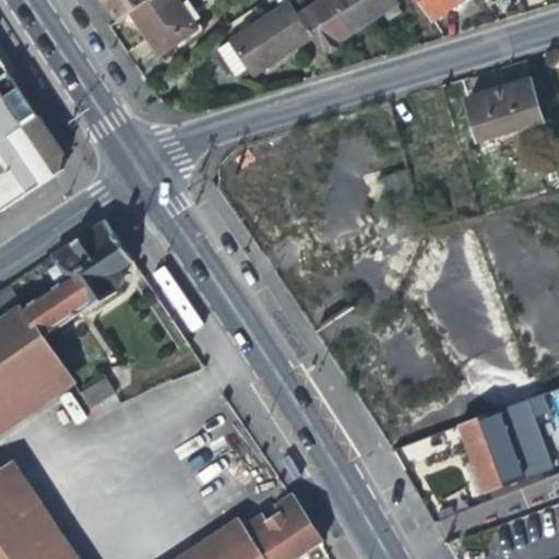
[(99,0),(115,22),(128,14),(147,0),(99,0)]
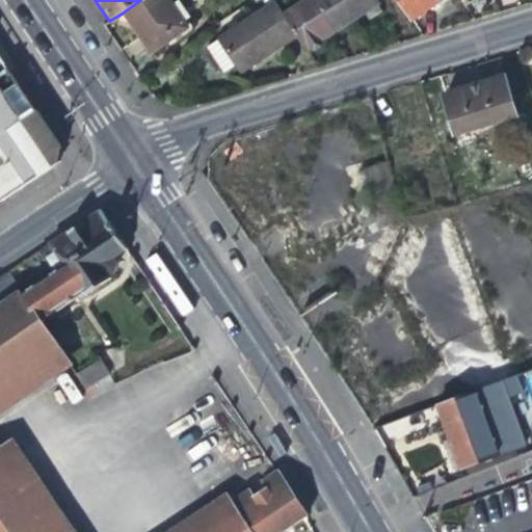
[(164,0),(140,0),(122,14),(138,36),(149,53),(184,29),(164,0)]
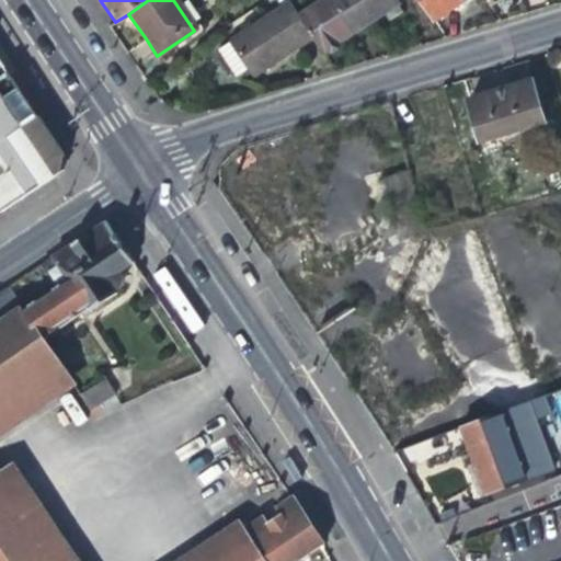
[(352,0),(325,0),(298,19),(311,38),(323,57),(347,41),(369,25),(352,0)]
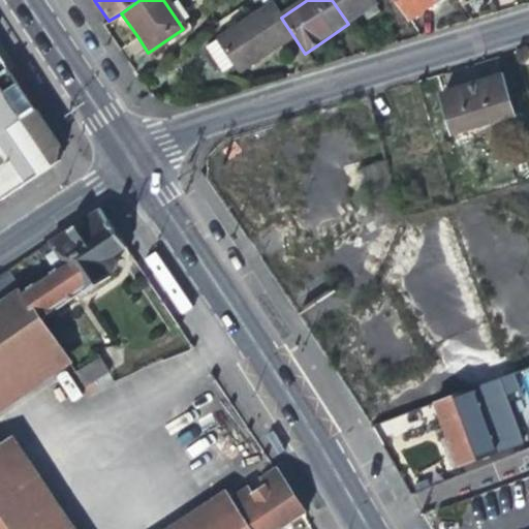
[(369,0),(332,0),(348,24),(363,13),(374,6),(369,0)]
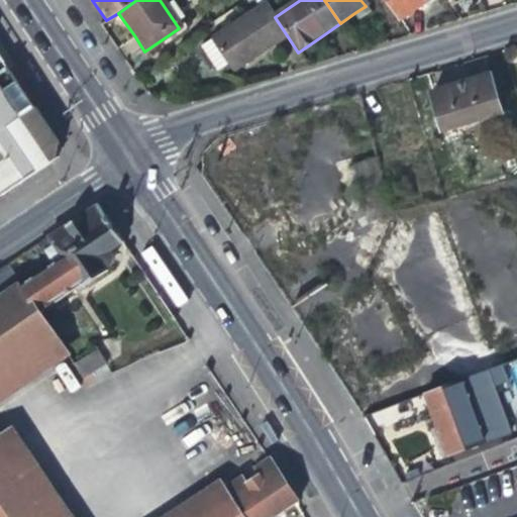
[(424,6),(432,0),(383,0),(399,23),(424,6)]
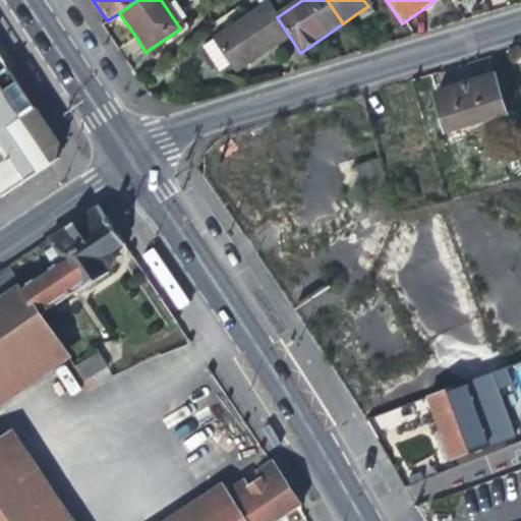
[(262,54),(289,36),(277,17),(268,3),(198,49),(216,74),(227,68),(231,73),(262,54)]
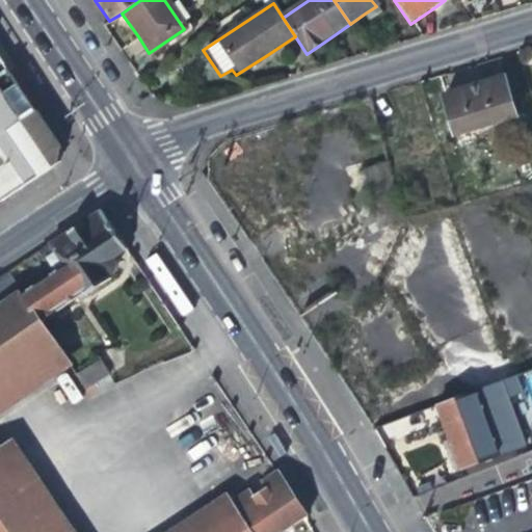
[(0,77),(10,71),(0,55),(0,77)]
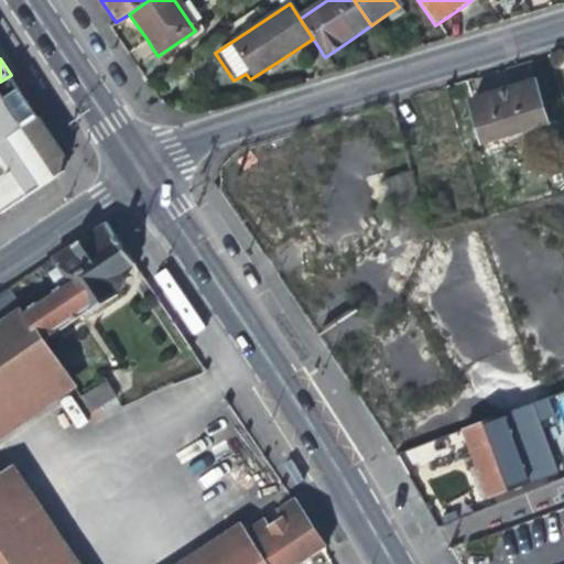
[(0,82),(0,143),(40,117),(28,99),(11,75),(0,82)]
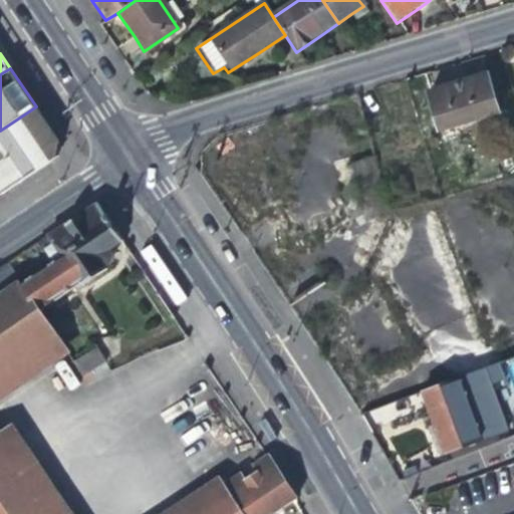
[(460,82),(430,91),(441,131),(499,113),(487,74),(460,82)]
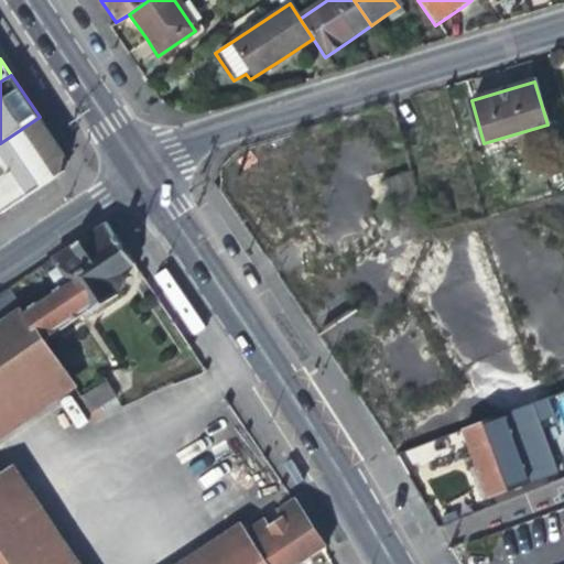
[(56,141),(40,117),(0,143),(0,210),(72,164),(56,141)]
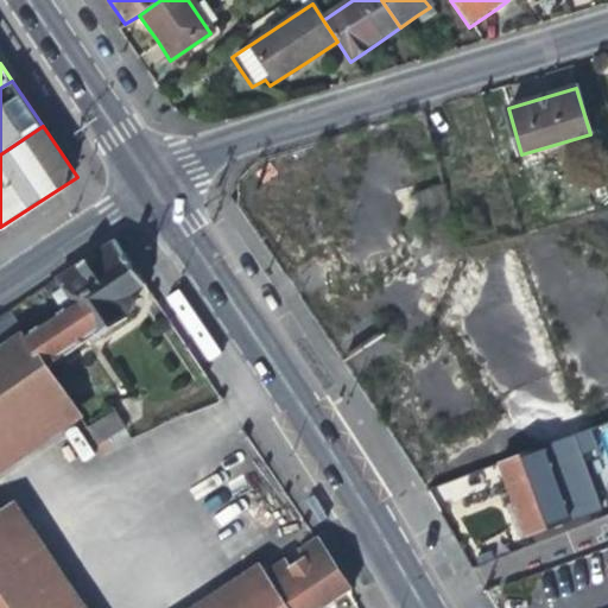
[(461,248),(442,184),(430,189),(417,192),(429,238),(424,240),(429,257),(461,248)]
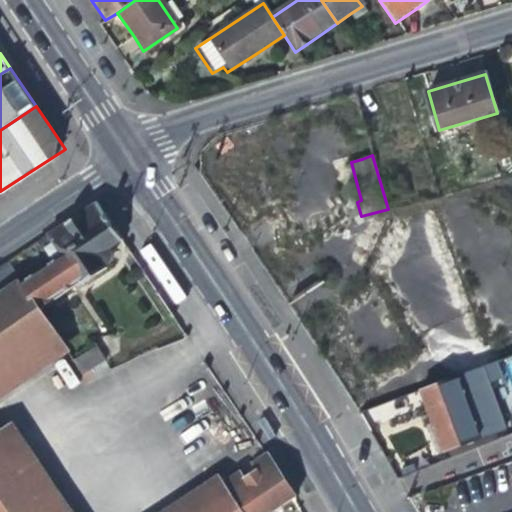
[(110,247),(122,239),(112,224),(96,199),(46,233),(51,240),(60,255),(78,283),(108,265),(110,263),(112,260),(113,256),(113,252),(112,250),(110,247)]
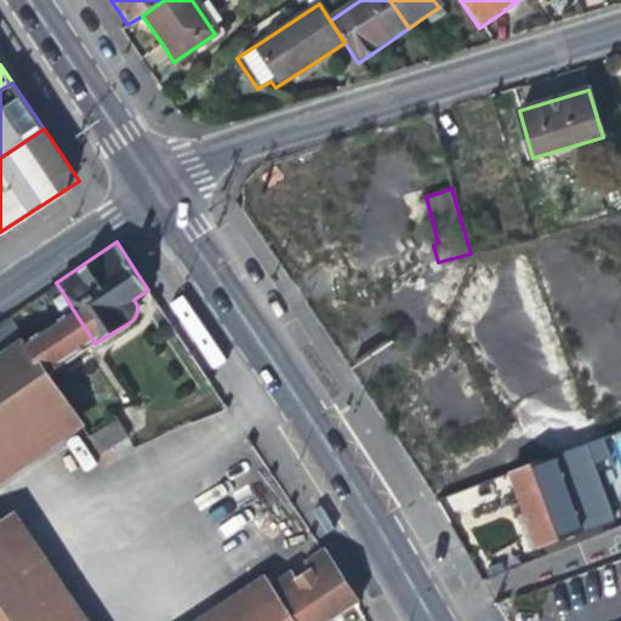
[(75,410),(50,372),(95,343),(73,309),(44,326),(26,339),(0,355),(0,459),(1,459),(75,410)]
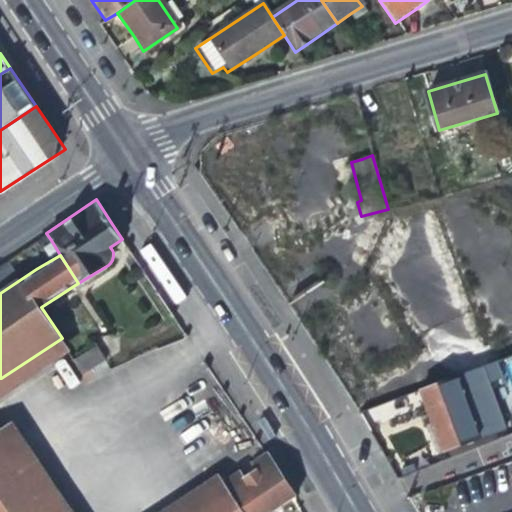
[(0,293),(21,279),(7,258),(0,263),(0,293)]
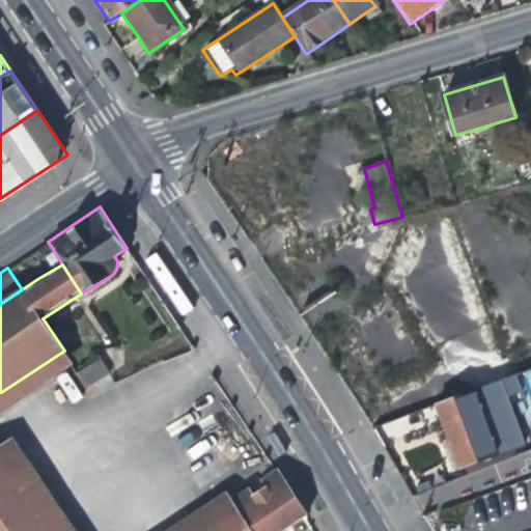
[(110,374),(100,358),(79,372),(90,388),(110,374)]
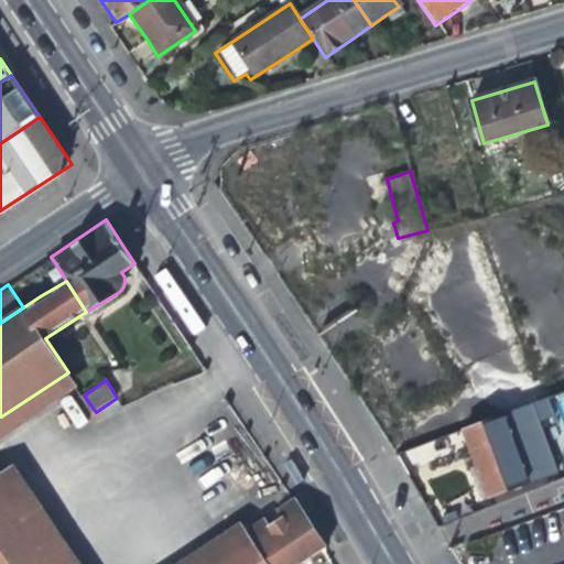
[(561,470),(537,401),(461,430),(475,467),(486,496),(561,470)]
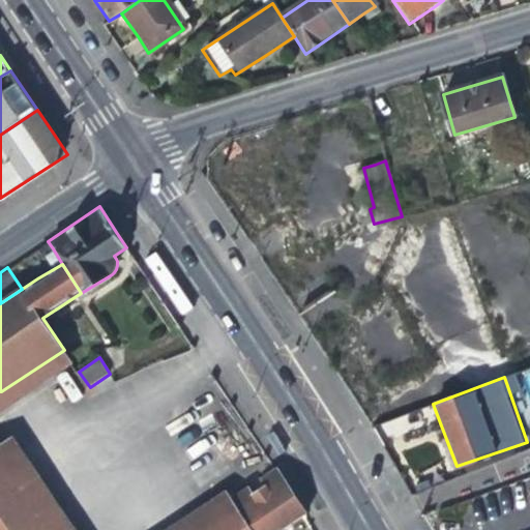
[(277,430),(269,434),(282,455),(290,450),(277,430)]
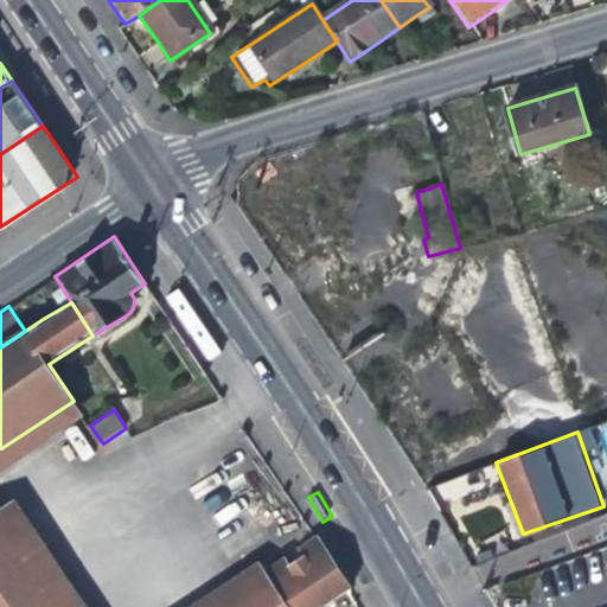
[(0,593),(31,573),(0,528),(0,593)]
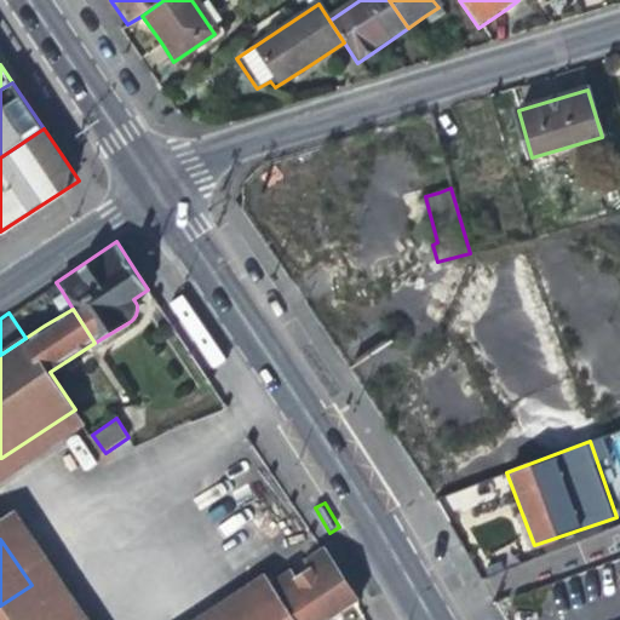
[(328,619),(355,602),(354,600),(327,561),(239,619),(328,619)]
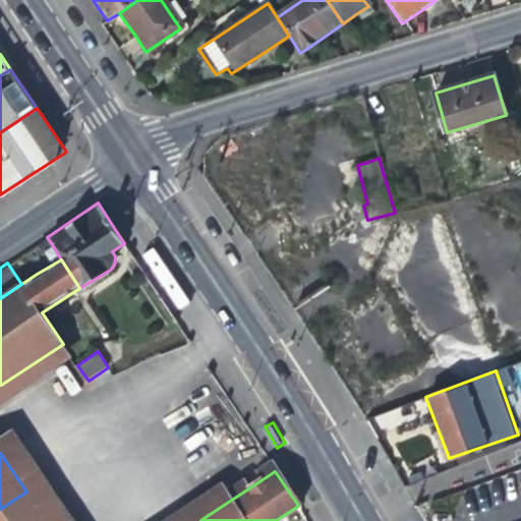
[(47,520),(26,491),(0,509),(0,520),(47,520)]
